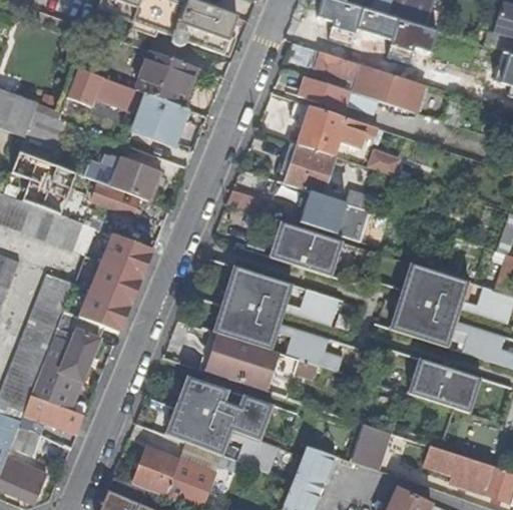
[(191,6),(173,0),(99,0),(99,2),(134,14),(131,20),(172,35),(172,38),(173,40),(173,41),(176,43),(178,43),(181,43),(184,39),(224,53),(237,16),(193,0),(191,6)]
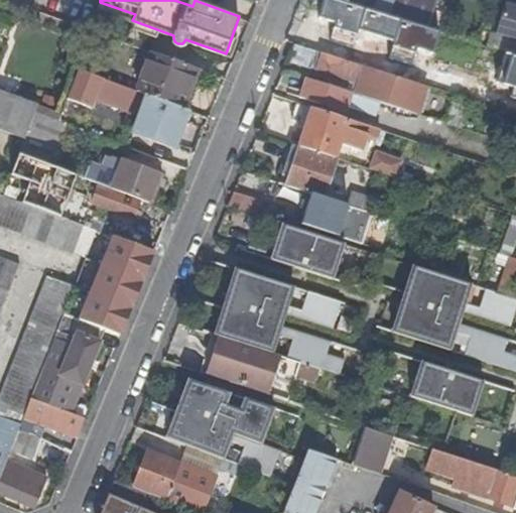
[(339,0),(370,10),(372,0),(339,0)]
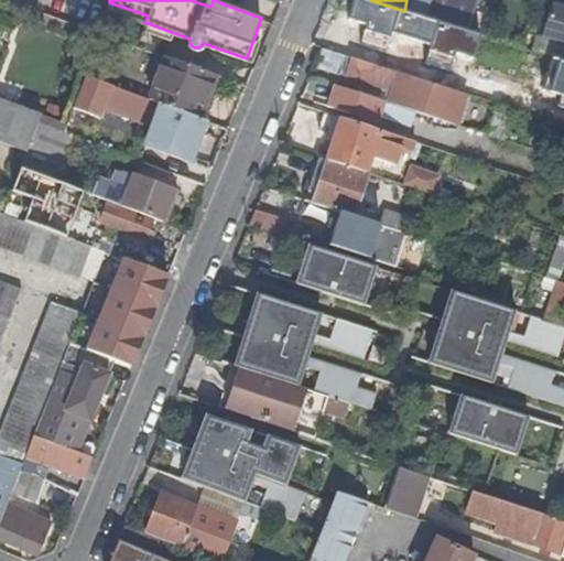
[(407,0),(404,11),(467,30),(476,0),(407,0)]
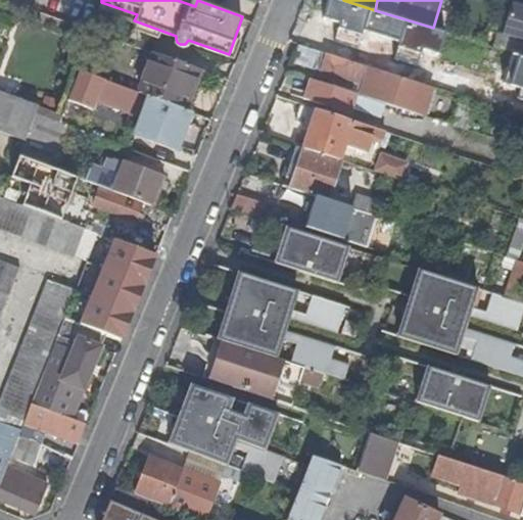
[(522,3),(512,1),(502,33),(522,38),(522,3)]
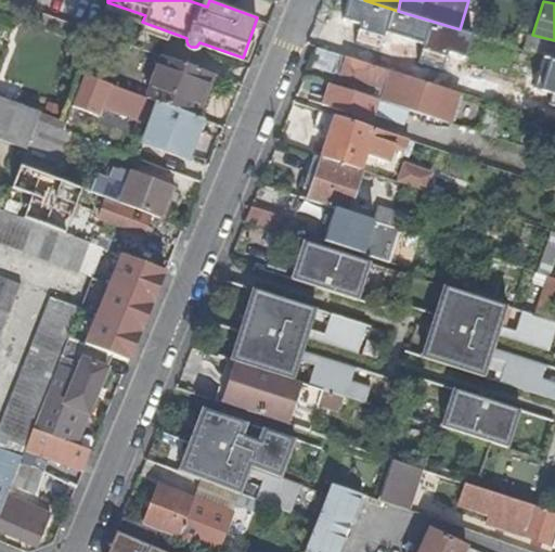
[(142,22),(145,15),(107,2),(104,9),(142,22)]
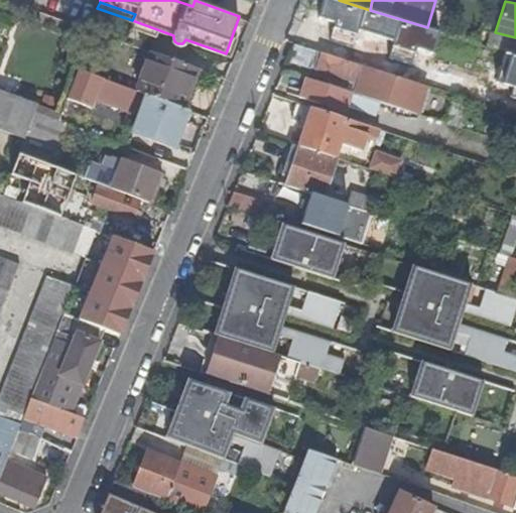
[(379,15),(348,5),(346,12),(342,25),(373,35),(379,15)]
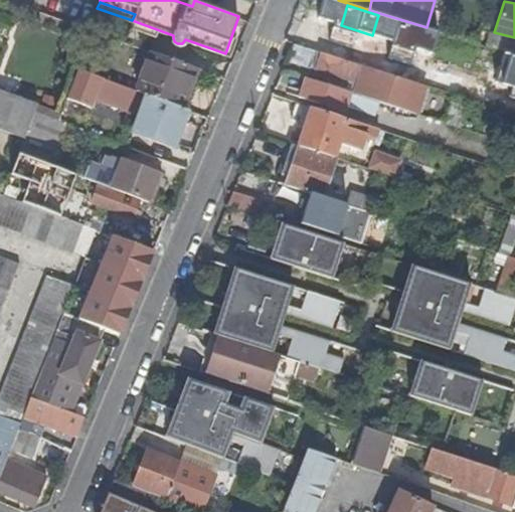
[(308,56),(311,48),(302,45),(294,42),(288,56),(319,66),(321,60),(308,56)]
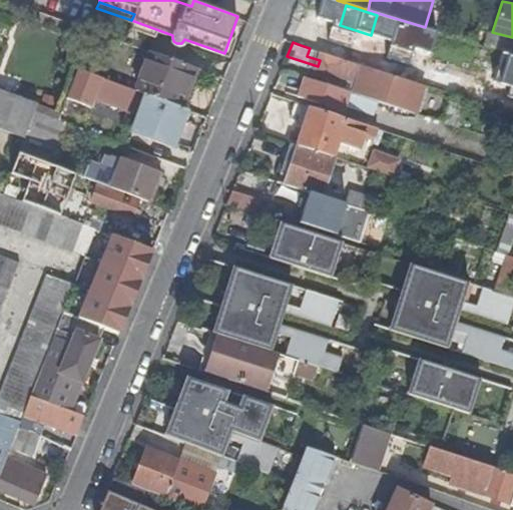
[(318,66),(320,67),(352,77),(348,90),(351,91),(368,96),(377,69),(310,48),(307,56),(320,60),(318,66)]
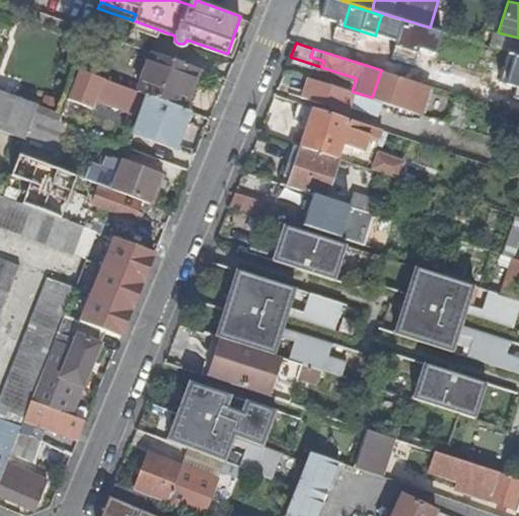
[(153,51),(138,90),(183,107),(198,66),(153,51)]
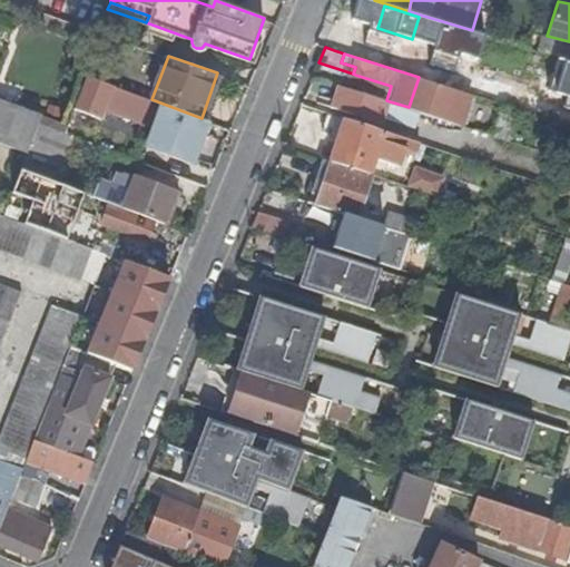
[(431,115),(441,85),(419,77),(409,107),(431,115)]
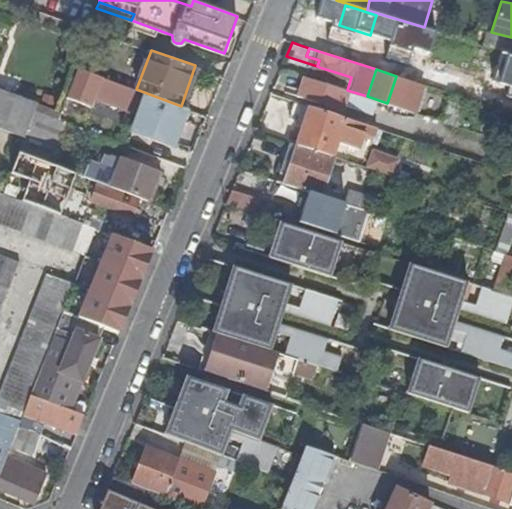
[(343,109),(350,91),(347,90),(315,80),(303,76),(297,95),(343,109)]
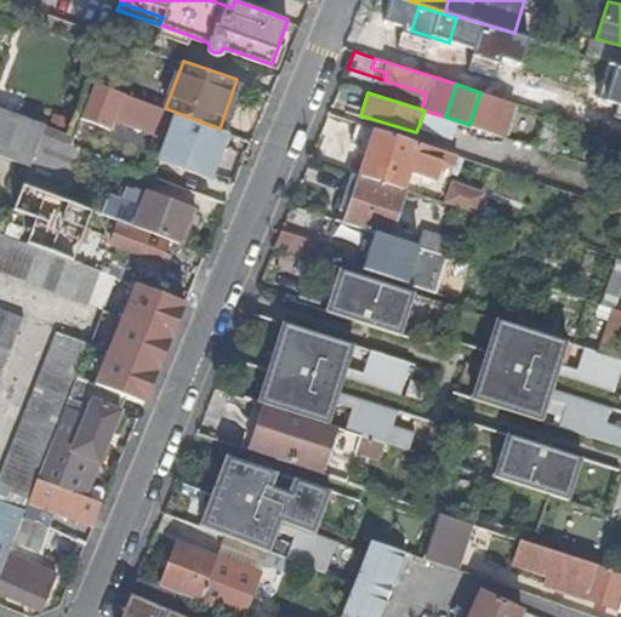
[(480,92),(469,125),(502,135),(513,102),(480,92)]
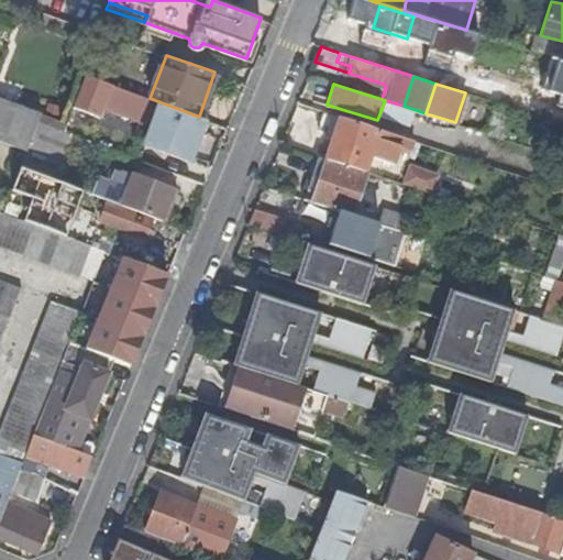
[(191,160),(206,119),(199,117),(150,98),(119,87),(111,108),(153,124),(146,143),(191,160)]
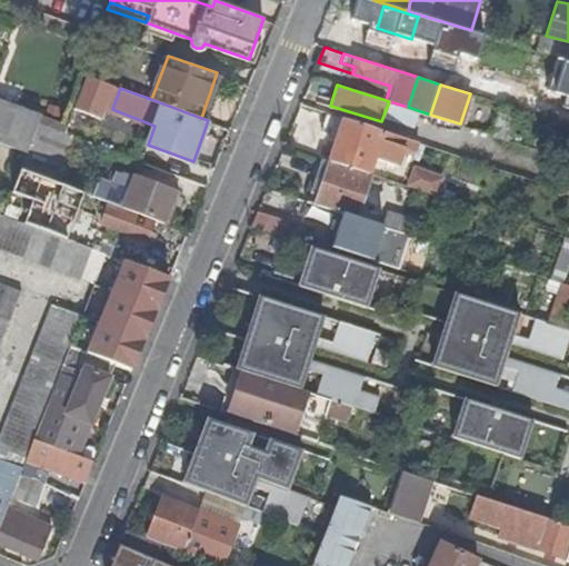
[(0,98),(0,141),(27,151),(38,121),(41,113),(0,98)]
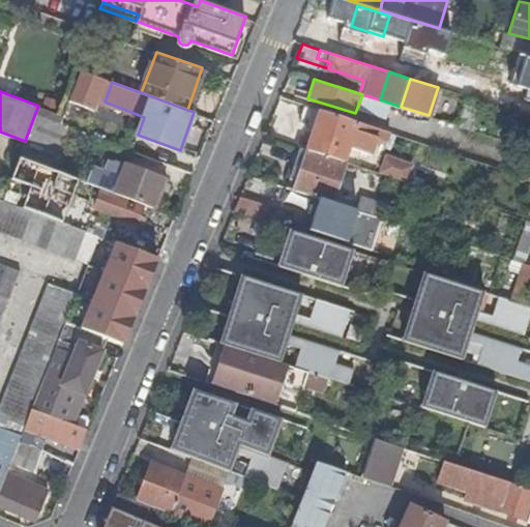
[(386,141),(389,130),(356,120),(356,122),(313,108),(306,127),(313,129),(306,148),(344,160),(349,146),(369,153),(375,137),(386,141)]
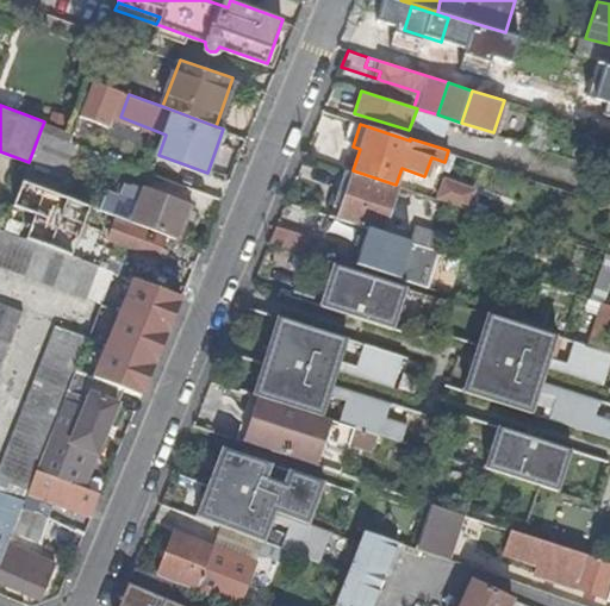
[(56,192),(74,143),(41,130),(29,162),(23,179),(56,192)]
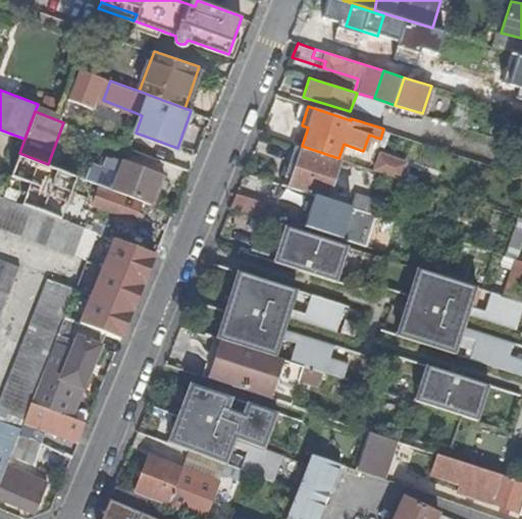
[(328,199),(341,159),(338,158),(302,146),(289,186),(314,195),(328,199)]
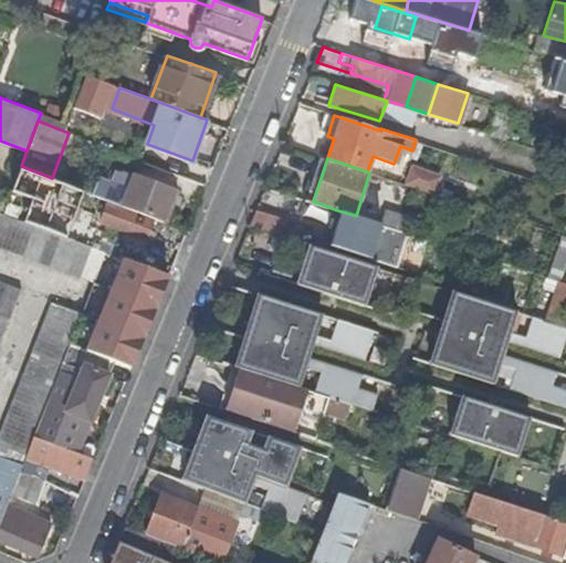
[(412,162),(404,181),(436,195),(444,175),(412,162)]
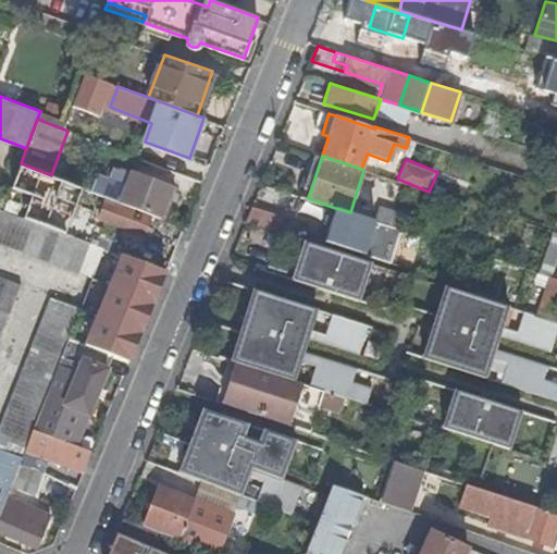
[(118,168),(107,196),(108,196),(153,213),(164,218),(176,185),(133,169),(132,173),(118,168)]
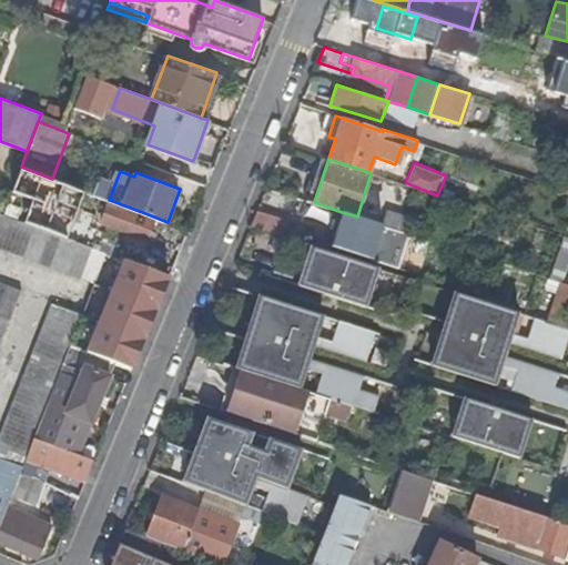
[(9,200),(88,229),(92,218),(13,188),(9,200)]
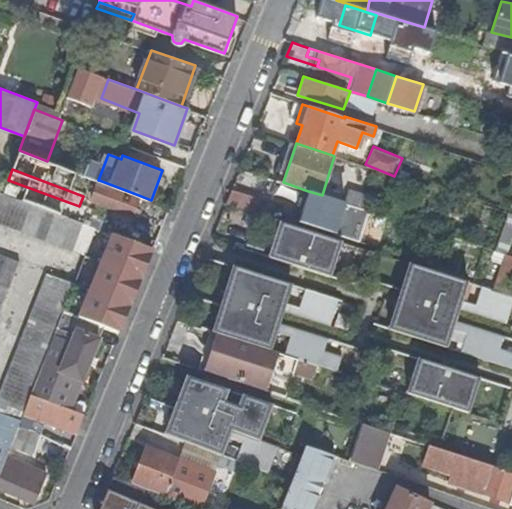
[(86,209),(79,206),(8,180),(3,192),(87,224),(86,209)]
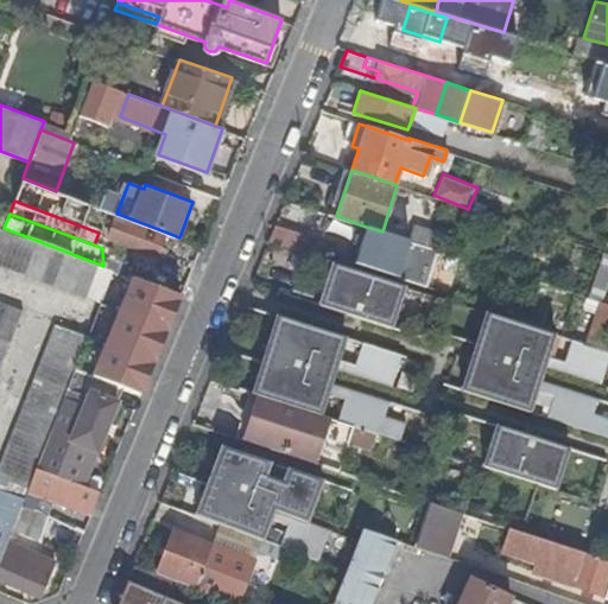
[(159,255),(168,233),(118,214),(109,237),(159,255)]
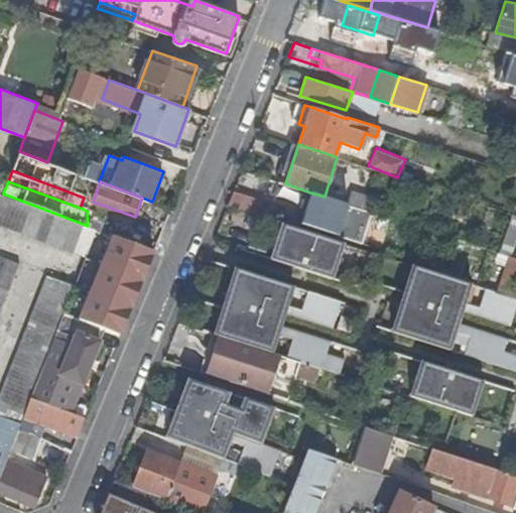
[(258,198),(234,189),(228,204),(253,213),(258,198)]
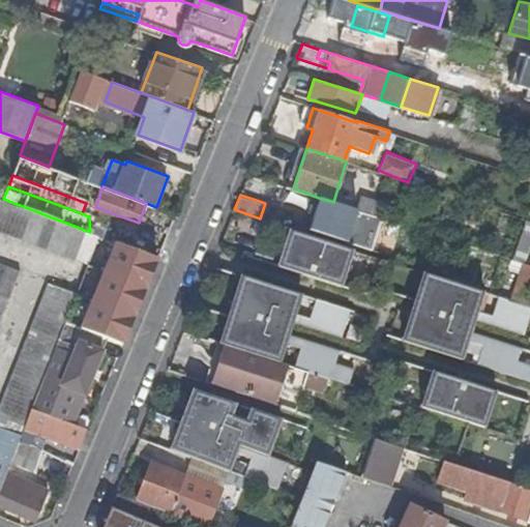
[(0,229),(89,262),(100,235),(90,232),(3,199),(0,197),(0,229)]
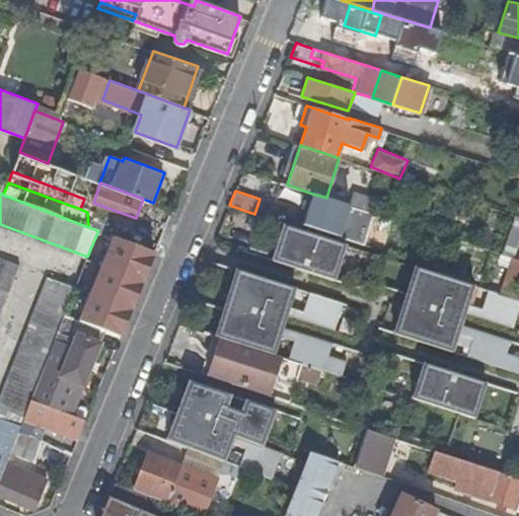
[(354,193),(350,205),(364,210),(368,197),(354,193)]
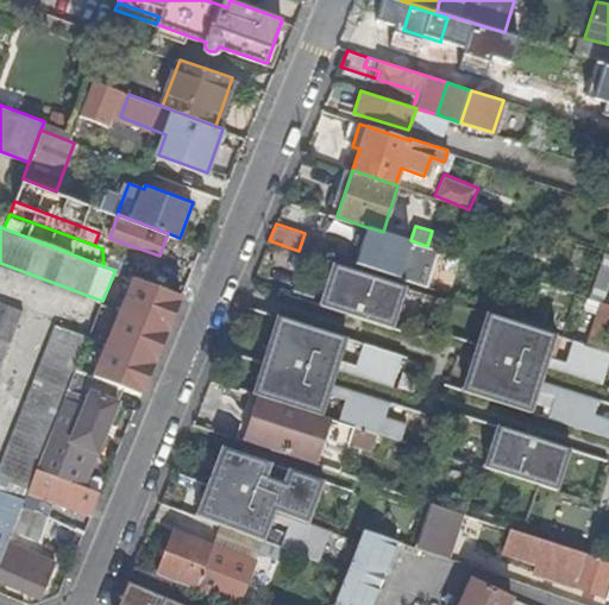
[(427,287),(440,250),(427,246),(410,240),(383,232),(366,227),(355,263),(427,287)]
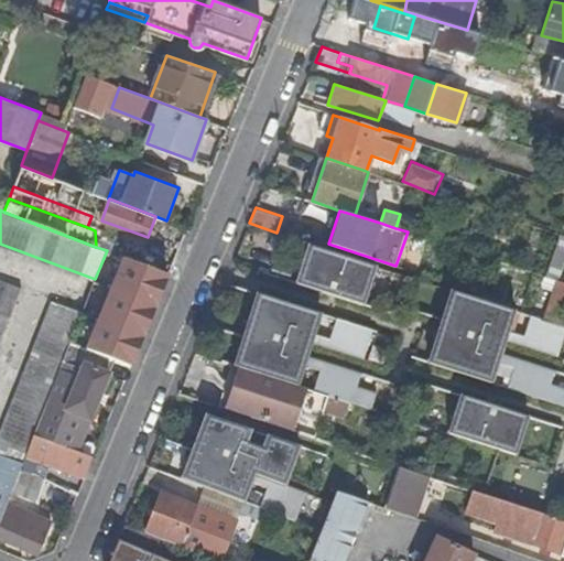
[(559,280),(563,266),(563,235),(560,234),(545,276),(559,280)]
